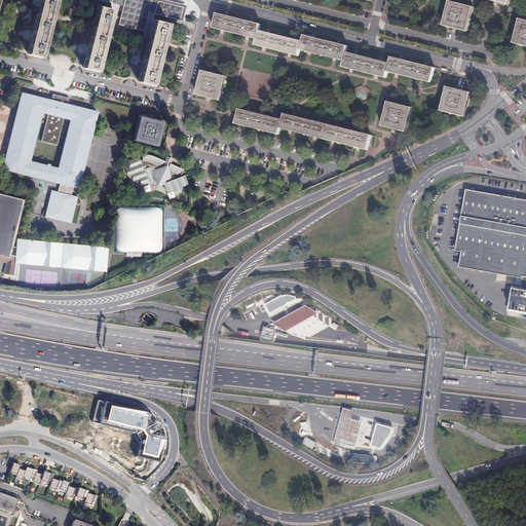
[(42,58),(55,0),(41,0),(28,54),(42,58)]
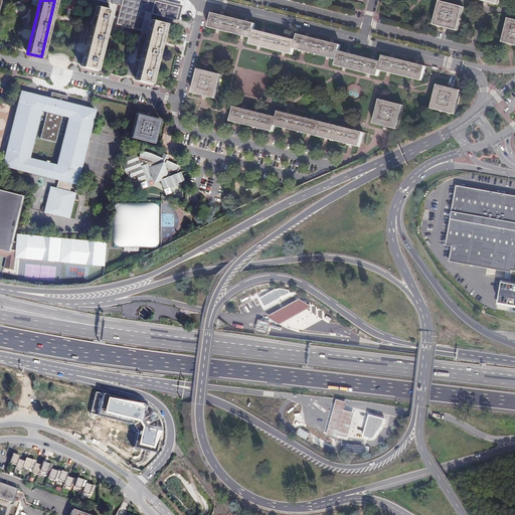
[(145,16),(146,11),(148,0),(116,0),(115,4),(122,6),(117,24),(141,30),(145,16)]
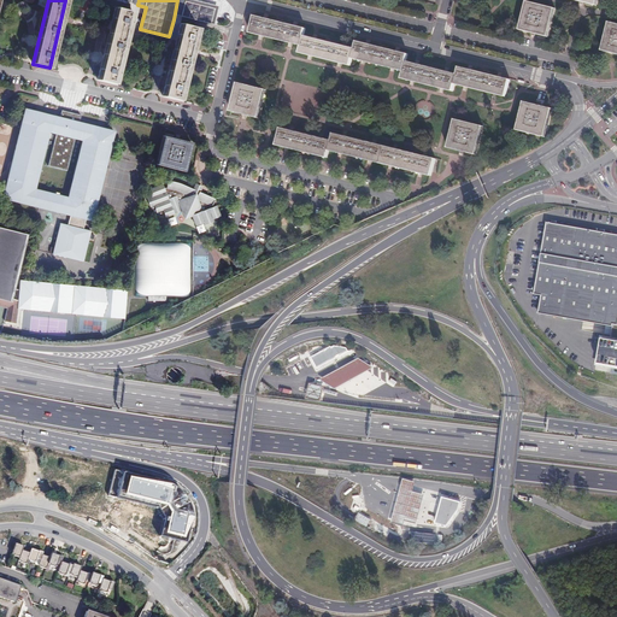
[(177,0),(175,13),(182,16),(186,1),(182,0),(180,0),(177,0)]
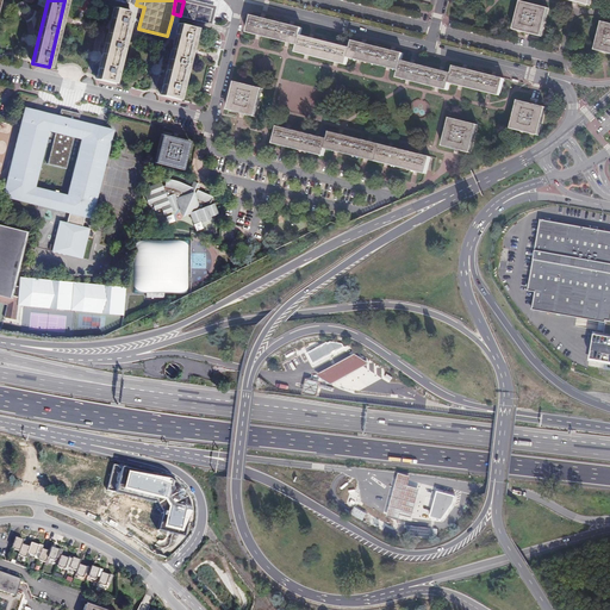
[(197,5),(184,1),(180,16),(207,23),(211,8),(197,5)]
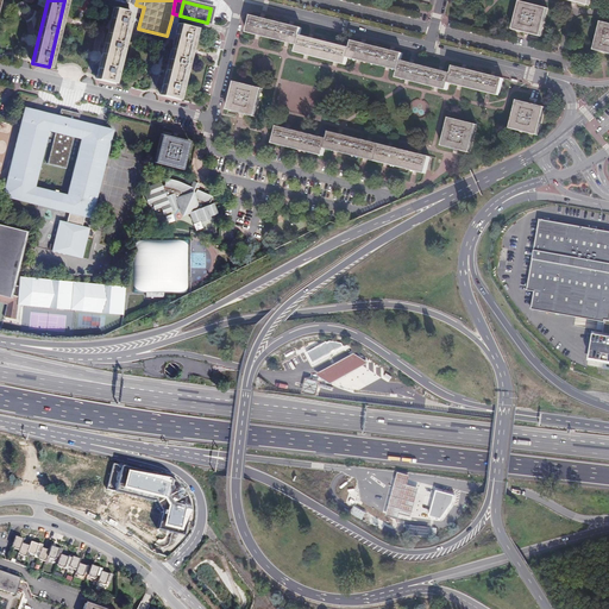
[(541,36),(548,8),(520,1),(514,29),(527,32),(541,36)]
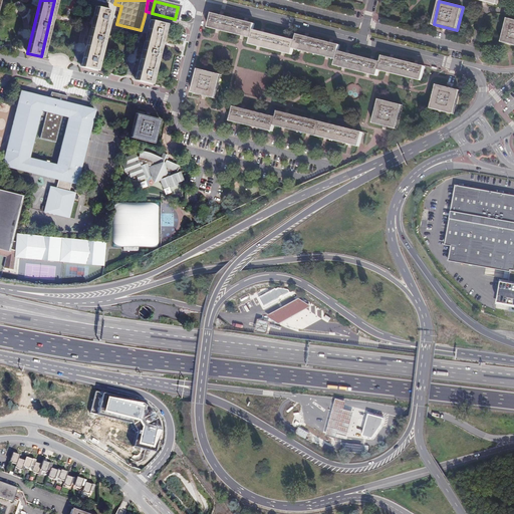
[(81,67),(96,70),(111,10),(96,7),(81,67)]
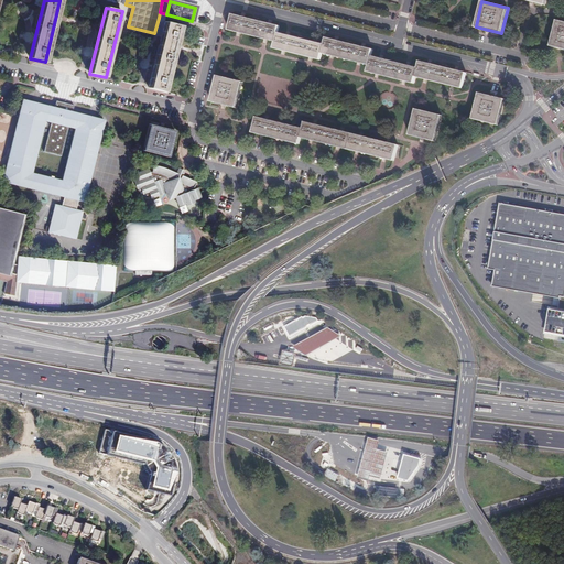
[(462,88),(465,73),(419,62),(418,67),(370,55),(371,50),(326,39),(325,44),(278,32),(279,28),(232,15),(229,30),(238,33),(266,40),(275,42),(274,49),(283,52),(311,58),(321,61),(323,54),(332,56),(359,63),(368,65),(366,73),(377,75),(403,82),(414,84),(415,77),(425,79),(453,86),(462,88)]
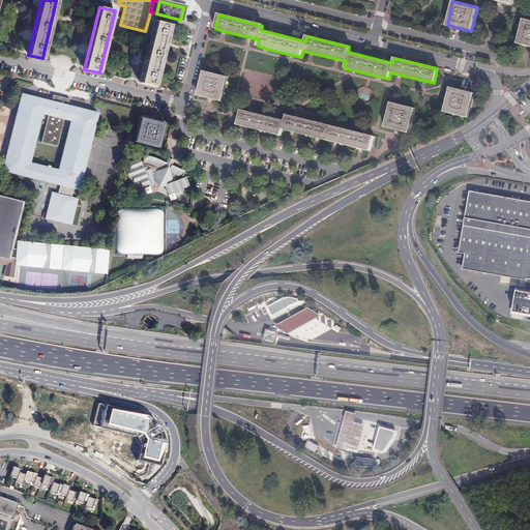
[(519,42),(529,45),(529,20),(524,19),(519,42)]
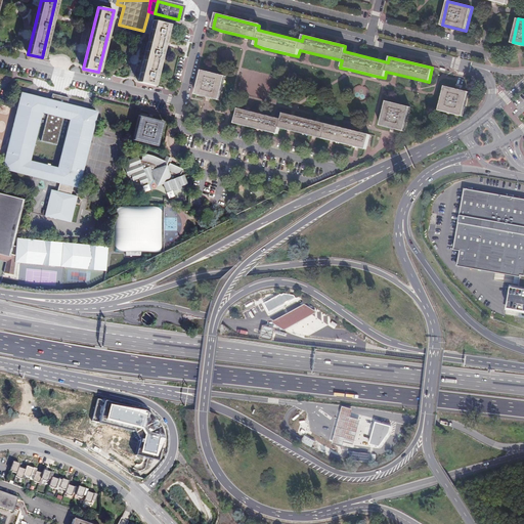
[(138,81),(154,85),(170,25),(154,20),(138,81)]
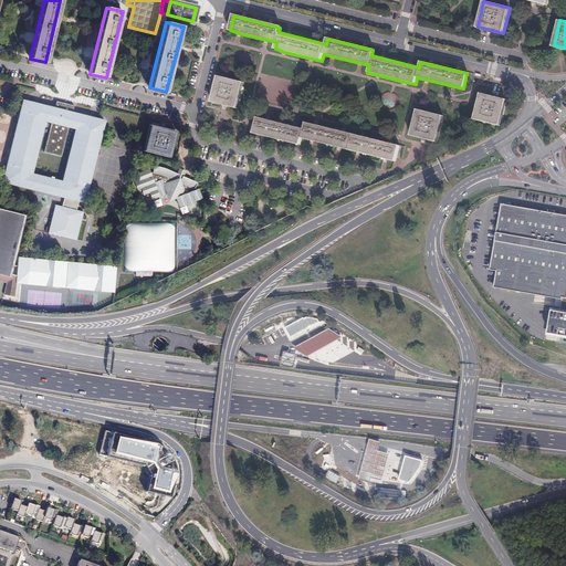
[(224,105),(238,109),(244,83),(218,76),(211,103),(222,105),(224,105)]
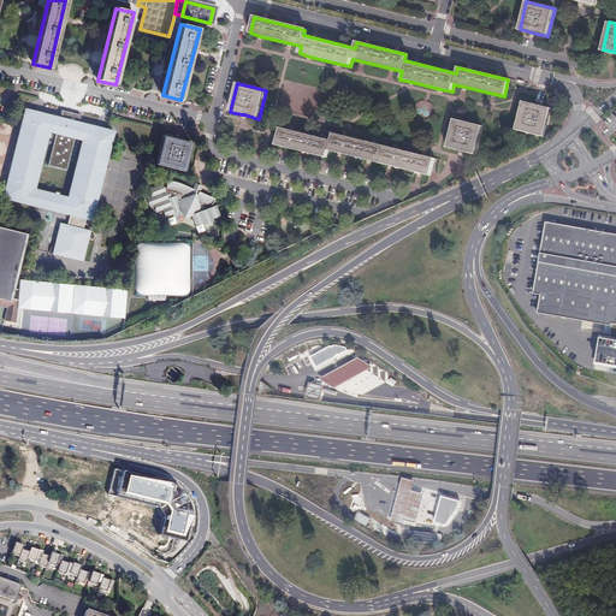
[(517,130),(544,136),(550,108),(523,102),(517,130)]
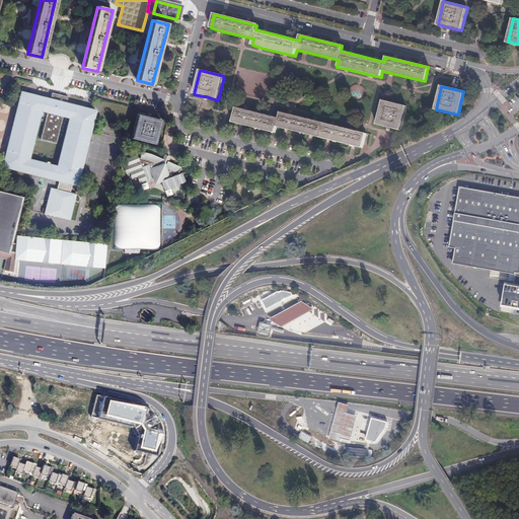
[(70,220),(76,195),(70,193),(72,183),(77,186),(95,109),(21,92),(2,167),(60,180),(58,190),(51,188),(44,213),(70,220)]
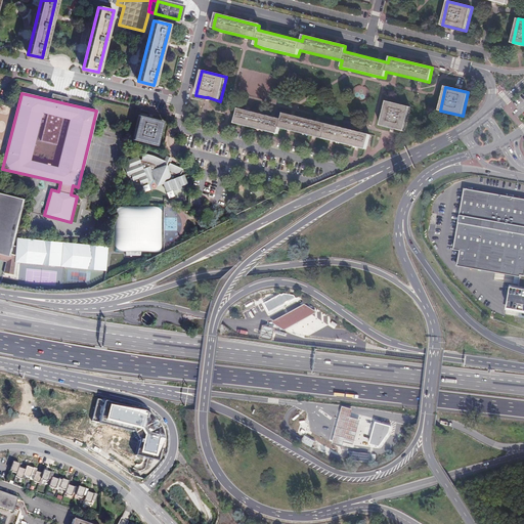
[(392,128),(404,131),(410,107),(387,102),(381,126),(392,128)]
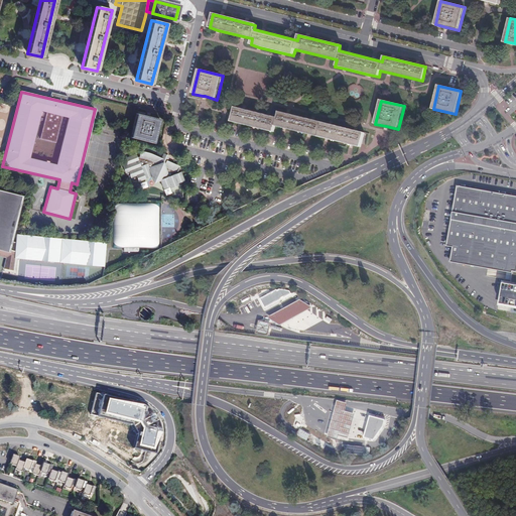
[(276,126),(362,147),(365,133),(356,131),(331,125),(312,120),(288,114),(280,112),(278,118),(269,115),(244,109),(235,107),(232,121),(275,132),(276,126)]
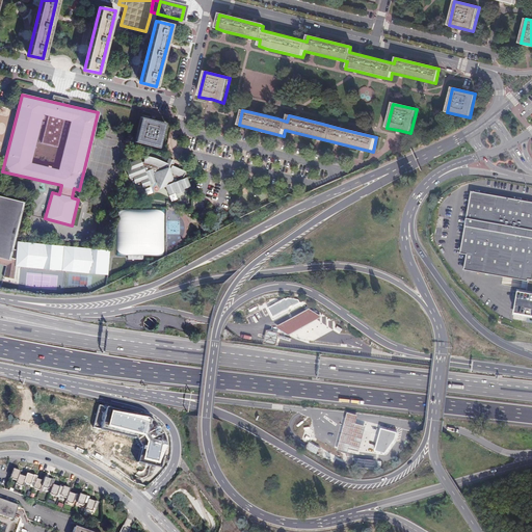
[(135,139),(160,145),(165,122),(141,115),(135,139)]
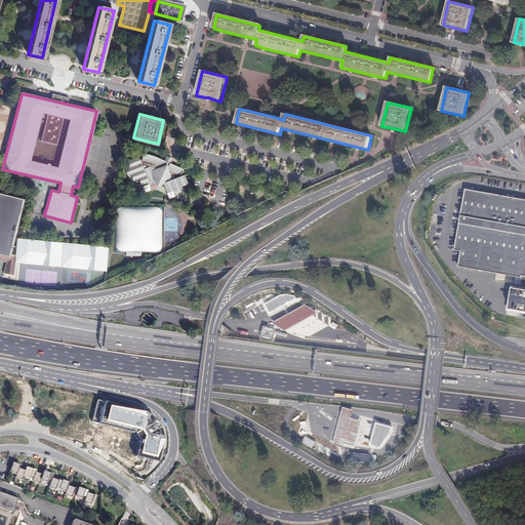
[(144,169),(137,157),(127,161),(129,167),(123,169),(127,178),(131,176),(133,182),(138,179),(140,186),(154,182),(157,188),(162,186),(165,193),(171,191),(172,193),(183,190),(182,188),(187,186),(184,176),(172,180),(168,171),(178,175),(180,170),(170,165),(172,159),(166,157),(165,162),(143,154),(143,161),(161,167),(152,170),(151,166),(144,169)]
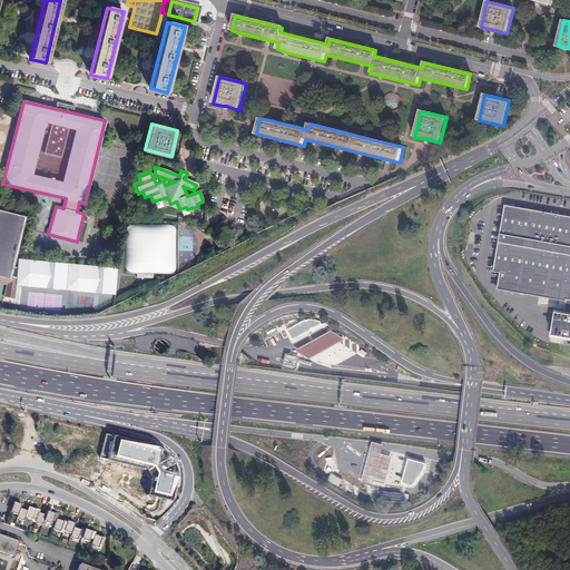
[(569,217),(504,206),(493,273),(500,274),(497,291),(566,303),(563,315),(557,314),(552,337),(563,338),(563,340),(569,340),(569,217)]
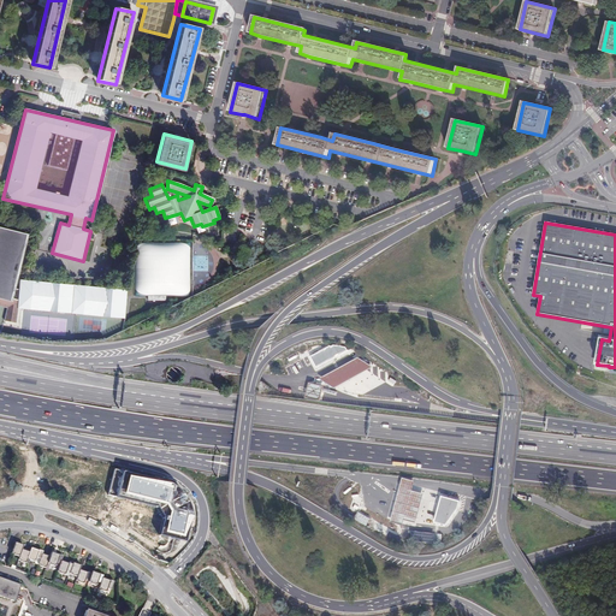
[(0,295),(12,298),(27,238),(0,230),(0,295)]
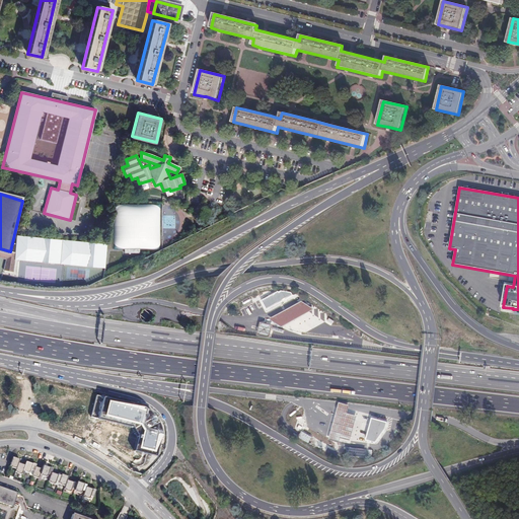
[(124,248),(124,253),(139,253),(139,248),(159,249),(160,205),(115,205),(114,248),(124,248)]
